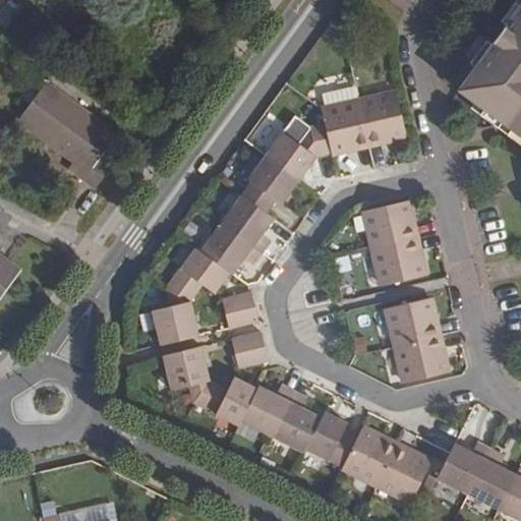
[(18,13),(6,5),(0,11),(0,22),(7,29),(13,21),(18,13)]
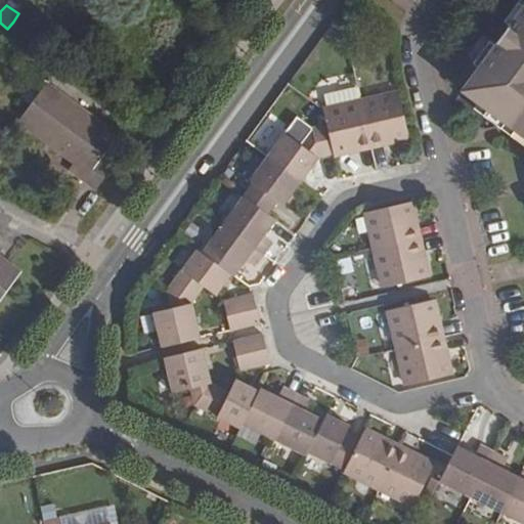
[(523,136),(523,6),(463,90),(523,136)]
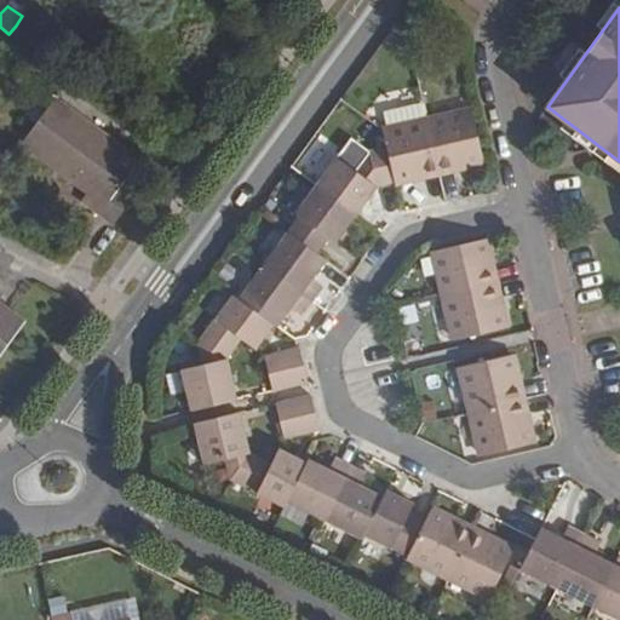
[(142,159),(59,97),(23,147),(87,194),(82,202),(114,224),(136,195),(122,185),(142,159)]
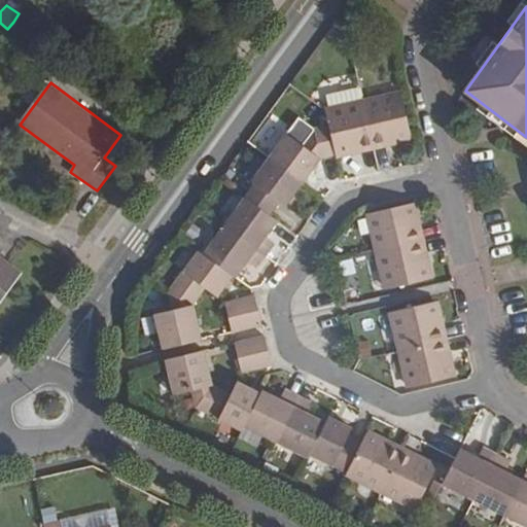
[(401,94),(362,102),(374,148),(413,139),(401,94)]
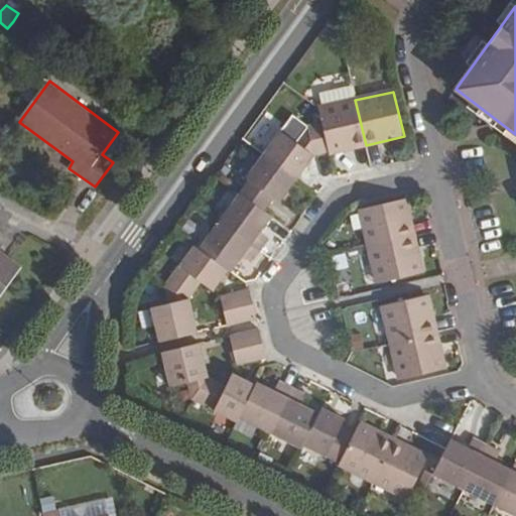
[(319,108),(323,123),(329,153),(366,145),(355,100),(319,108)]
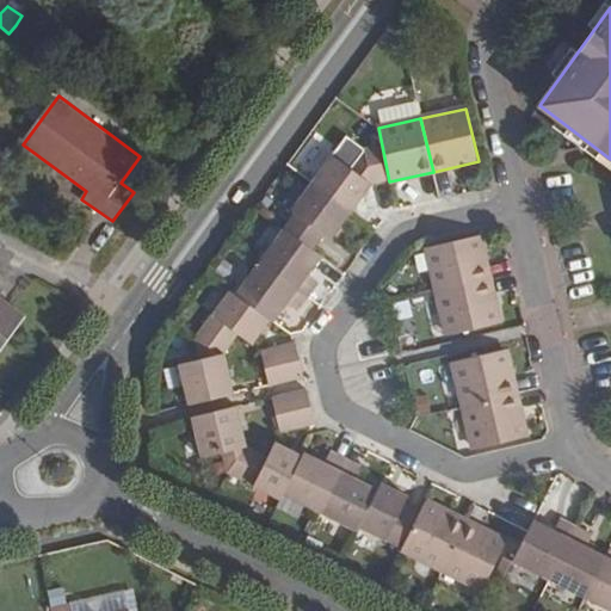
[(333,155),(313,185),(352,214),(372,185),(389,181),(382,146),(365,149),(352,168),(333,155)]
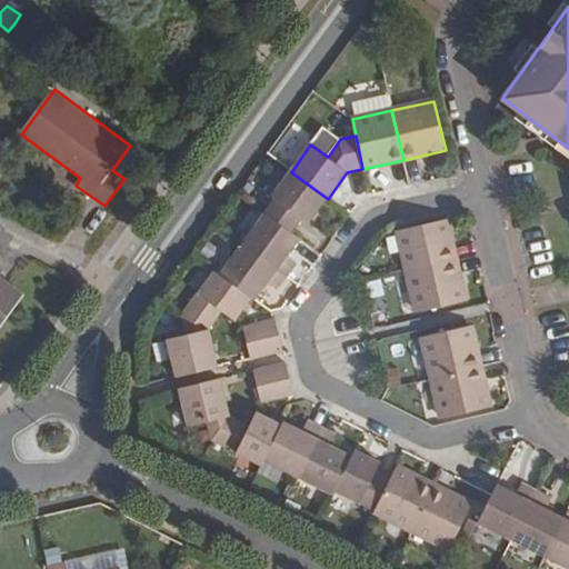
[(272,197),(276,201),(267,215),(293,233),(302,220),(308,225),(328,199),(291,172),(272,197)]
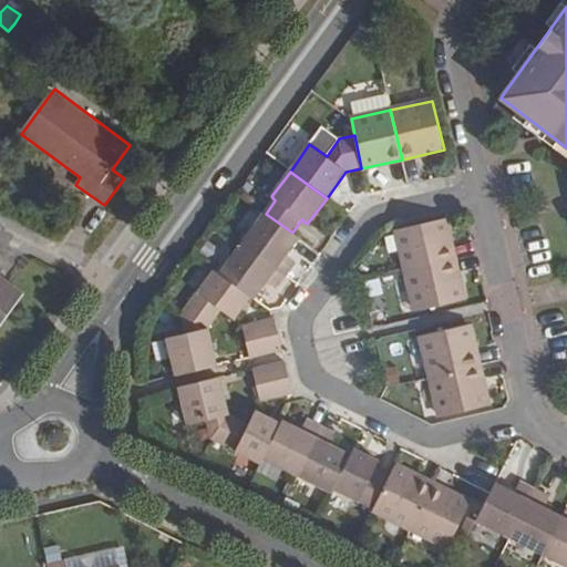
[(266,214),(243,245),(290,279),(299,266),(287,256),(300,239),(292,233),(266,214)]
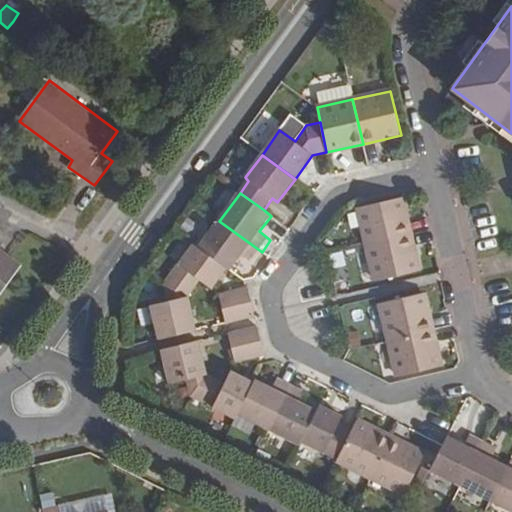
[(402,198),(359,207),(368,244),(411,234),(402,198)]
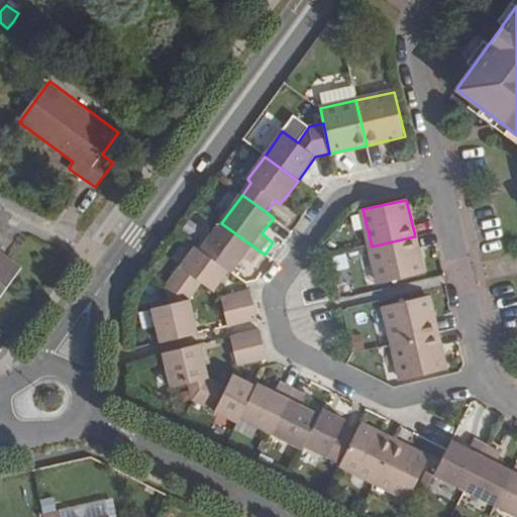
[(221,223),(201,250),(229,272),(232,273),(242,260),(254,268),(265,254),(221,223)]
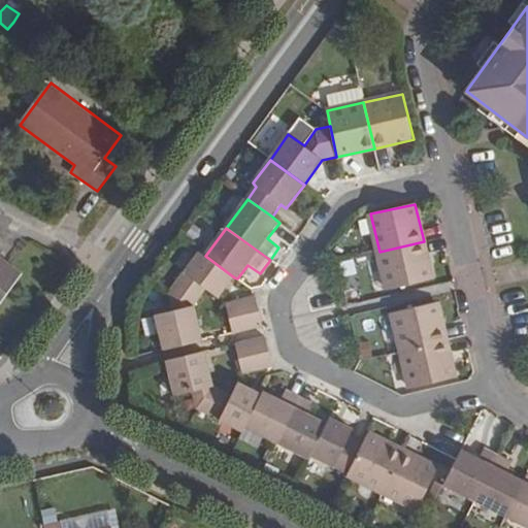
[(389,291),(433,281),(424,241),(380,252),(389,291)]
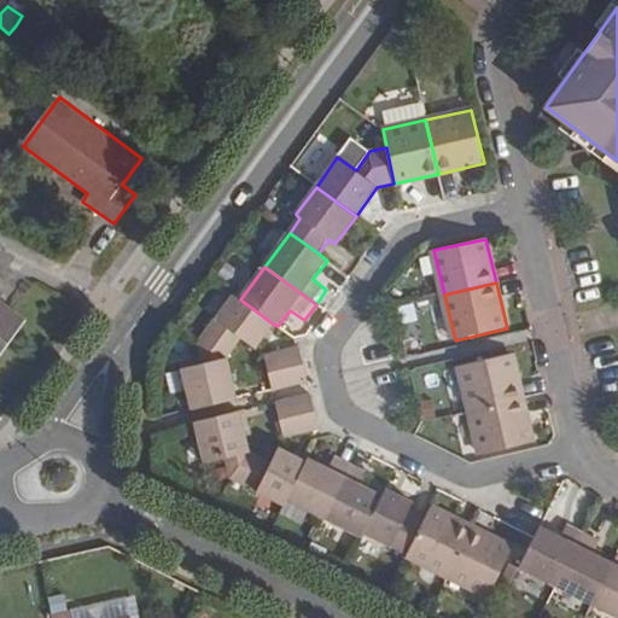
[(240,299),(234,295),(204,333),(232,354),(242,340),(256,350),(274,325),(240,299)]
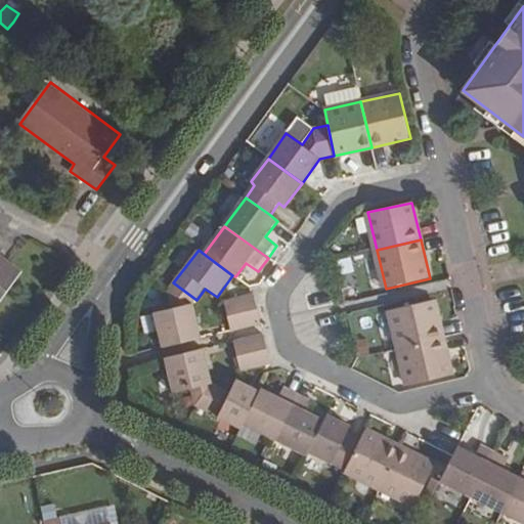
[(0,301),(23,270),(0,253),(0,301)]
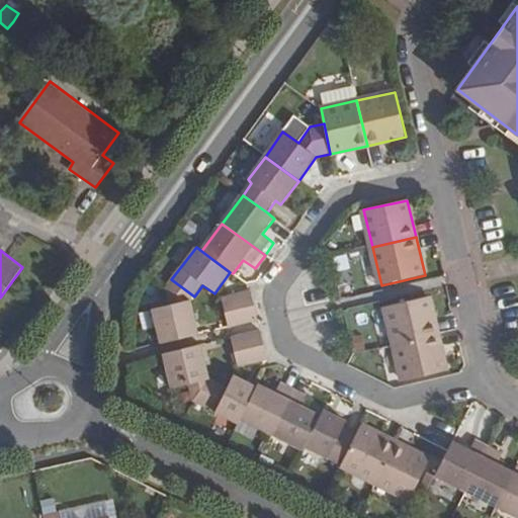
[(169,305),(152,309),(160,343),(199,335),(191,300),(194,296),(171,279),(165,287),(169,305)]
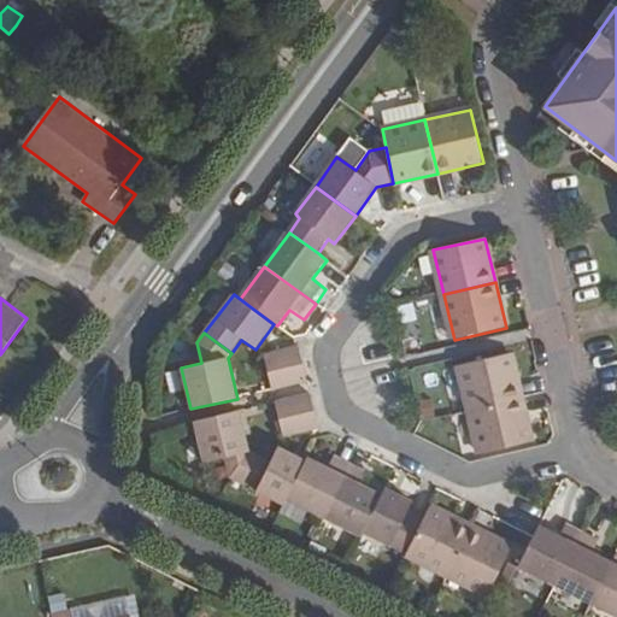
[(288,348),(264,354),(268,372),(303,365),(298,347),(288,348)]
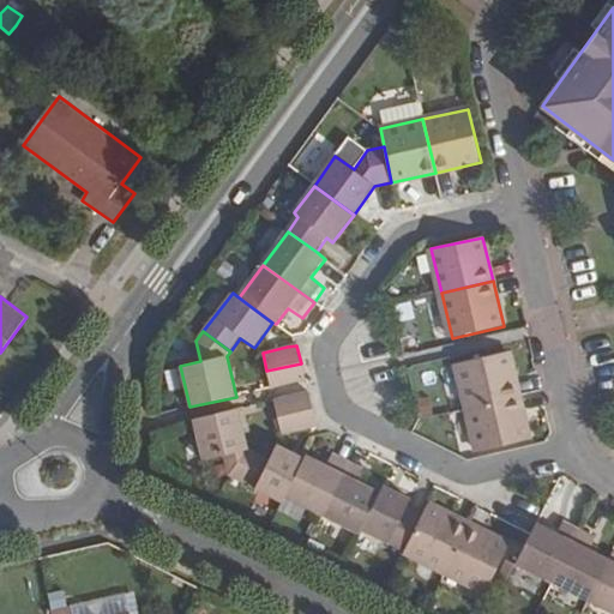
[(510,351),(458,363),(468,407),(521,396),(510,351)]
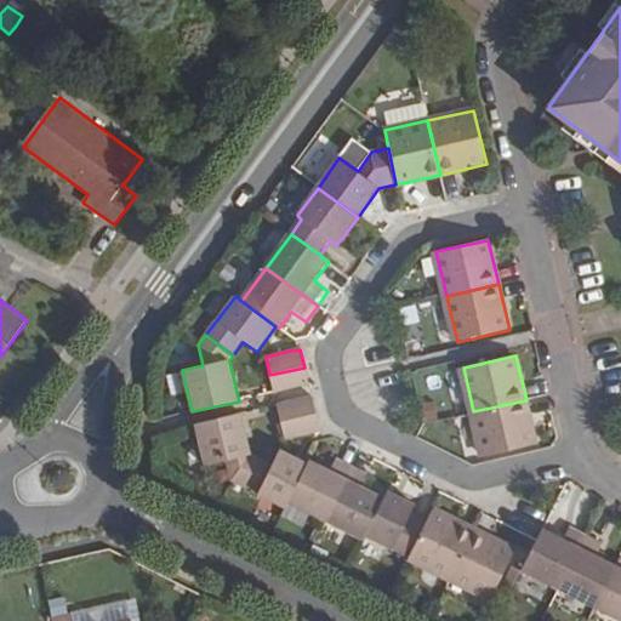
[(305,368),(269,375),(274,393),(308,385),(305,368)]
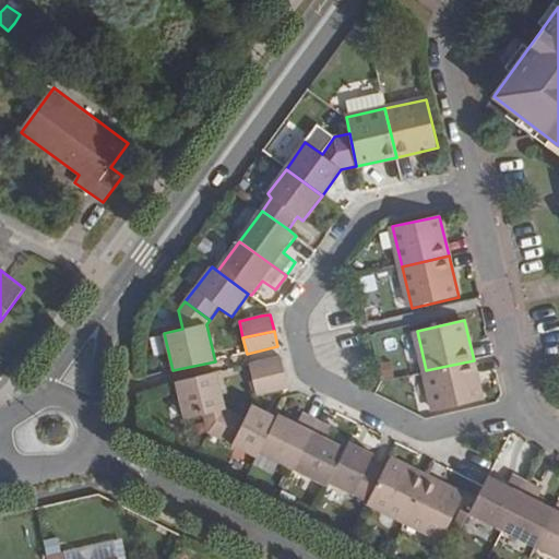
[(280,356),(249,364),(252,379),(284,371),(280,356)]
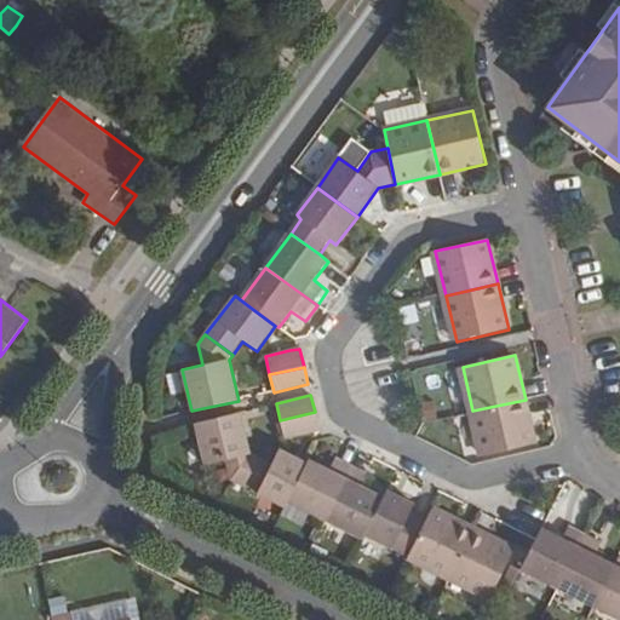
[(483,457),(535,445),(526,400),(472,411),(483,457)]
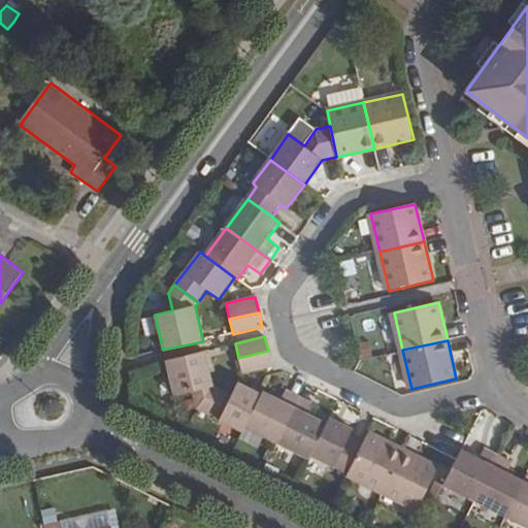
[(173,396),(192,393),(196,409),(205,415),(219,389),(213,386),(204,351),(165,360),(173,396)]
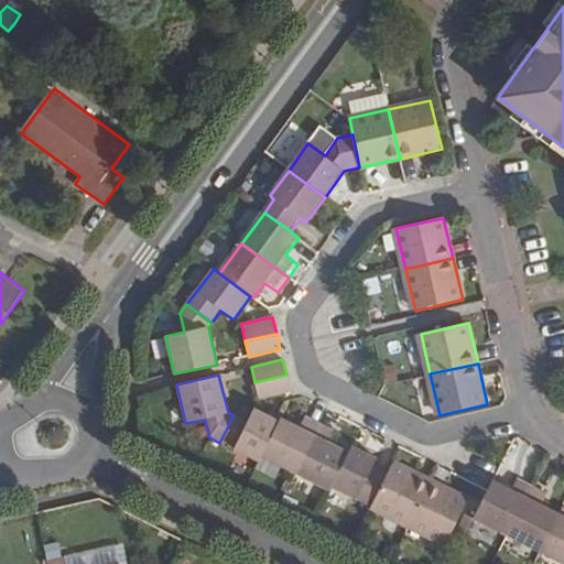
[(286,375),(255,382),(259,399),(282,394),(290,391),(286,375)]
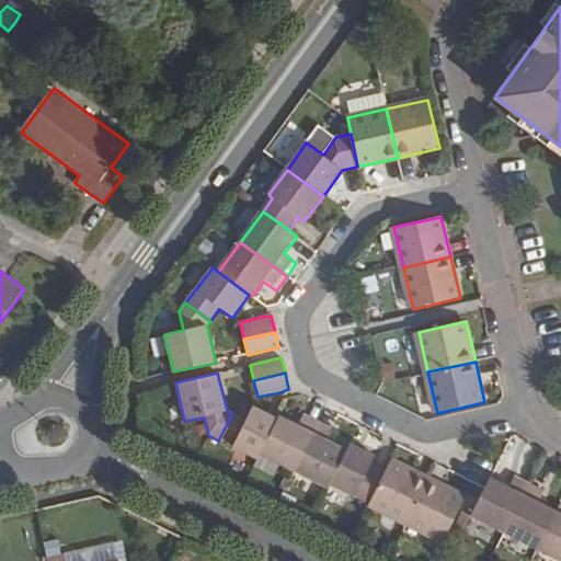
[(247,419),(232,413),(218,441),(258,459),(261,454),(278,418),(252,405),(247,419)]
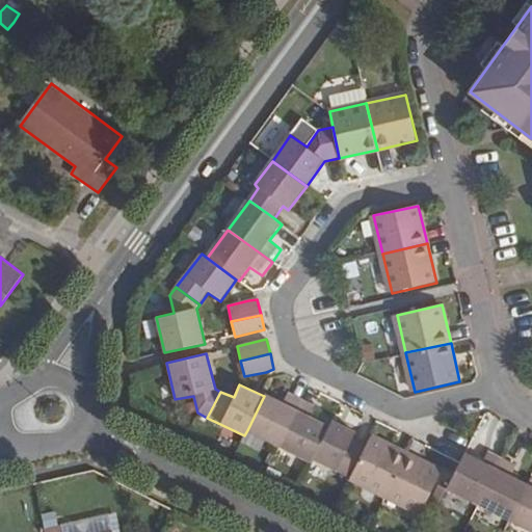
[(265,394),(264,396),(247,430),(280,447),(304,396),(291,389),(284,403),(265,394)]
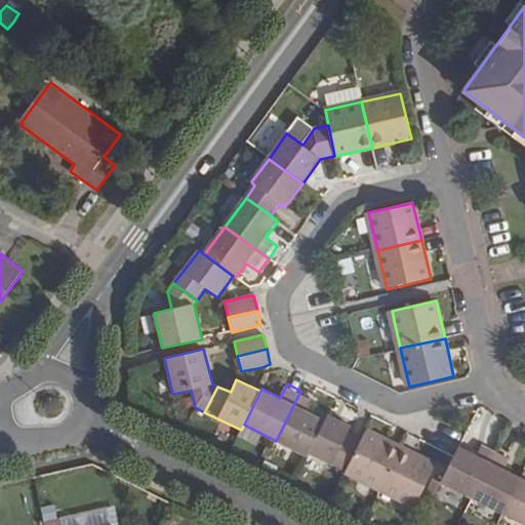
[(315,397),(300,391),(276,441),(308,457),(309,453),(325,420),(309,412),(315,397)]
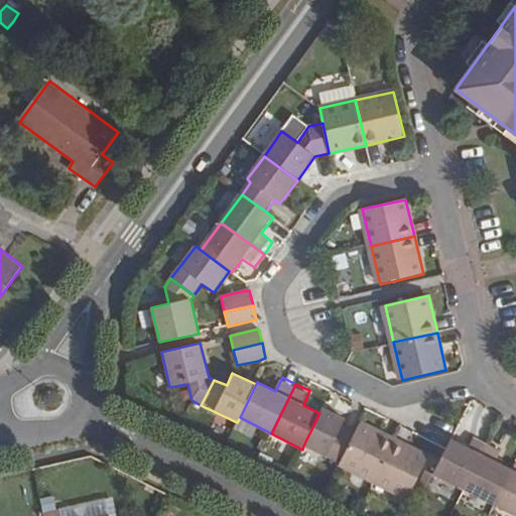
[(321,409),(319,413),(303,445),(341,465),(354,437),(341,431),(346,419),(321,409)]
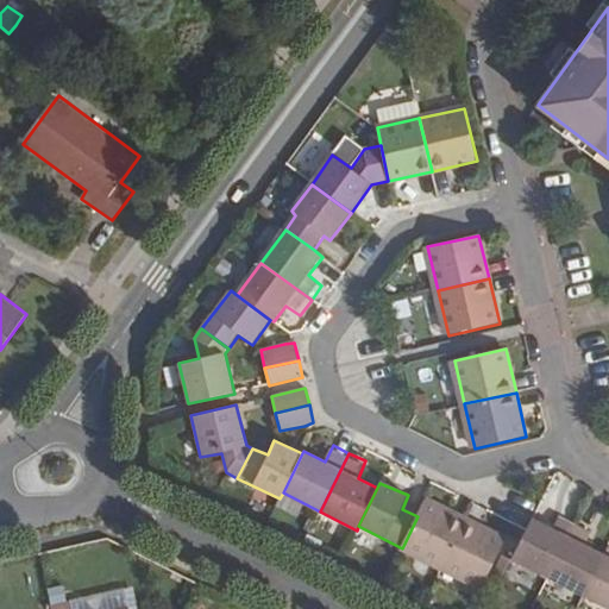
[(426,500),(418,516),(402,548),(443,567),(465,520),(426,500)]
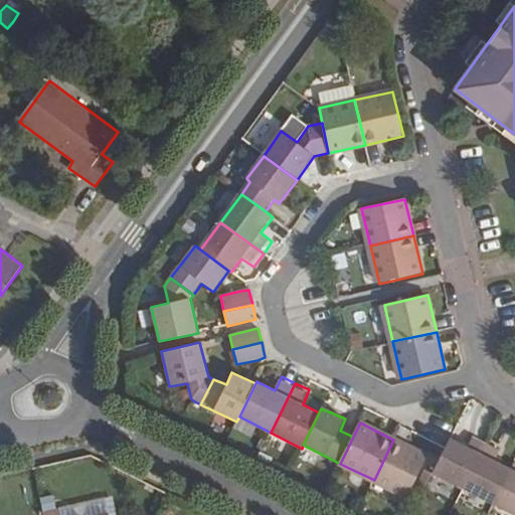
[(453,432),(450,438),(466,447),(470,441),(453,432)]
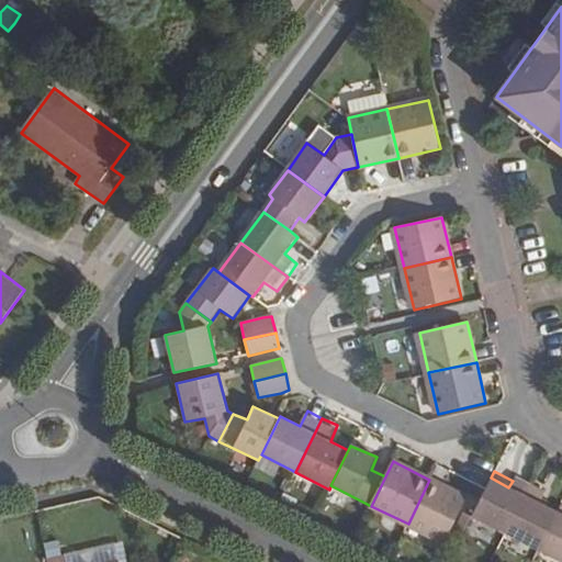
[(491,478),(486,486),(472,516),(506,534),(530,484),(515,476),(513,481),(508,487),(491,478)]
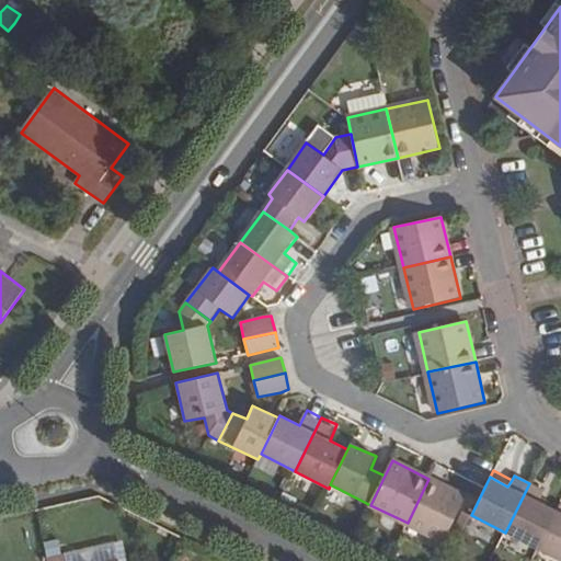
[(466,497),(428,479),(408,523),(444,540),(466,497)]
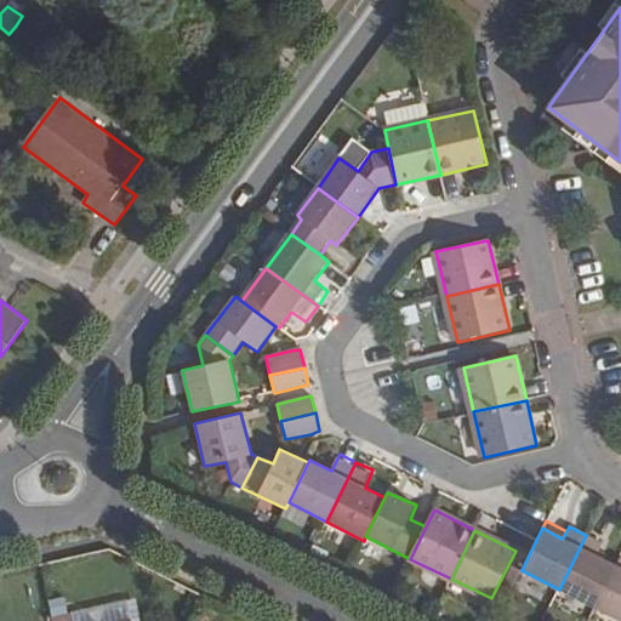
[(603,543),(586,535),(559,590),(596,609),(616,565),(597,554),(603,543)]
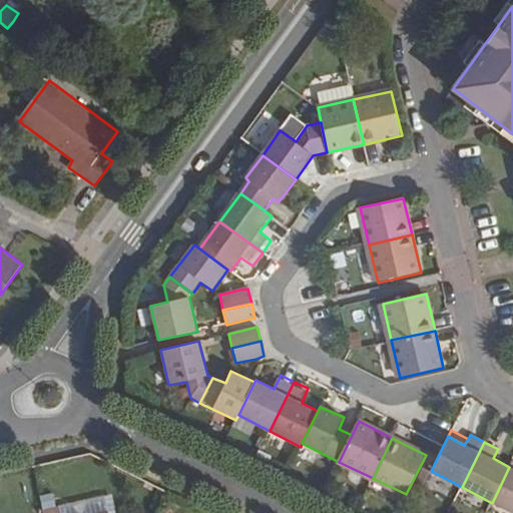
[(512,512),(512,468),(509,467),(492,503),(512,512)]
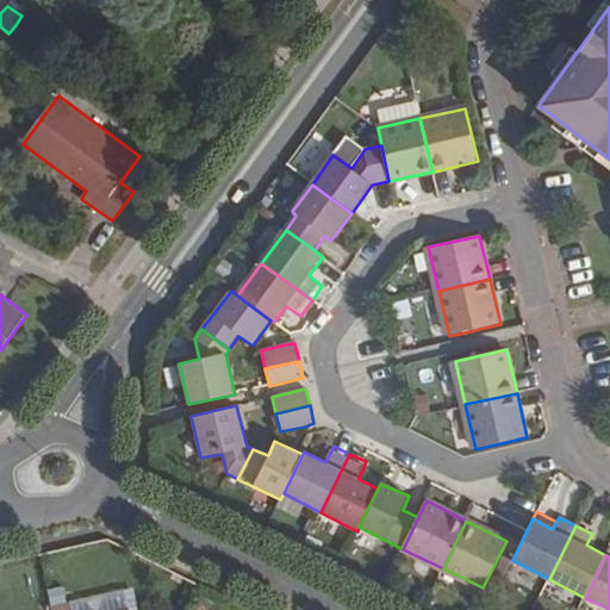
[(50,608),(50,609),(120,609),(130,608),(125,590),(50,608)]
